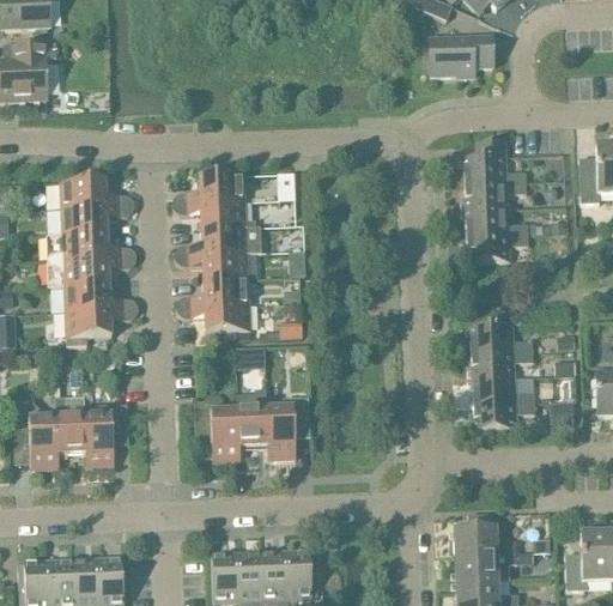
[(0,0),(0,8),(1,29),(49,26),(48,0),(0,0)]
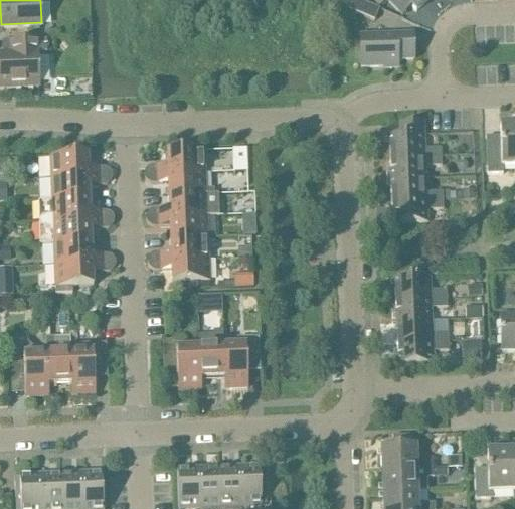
[(379,5),(368,0),(351,0),(349,5),(374,17),(379,5)]
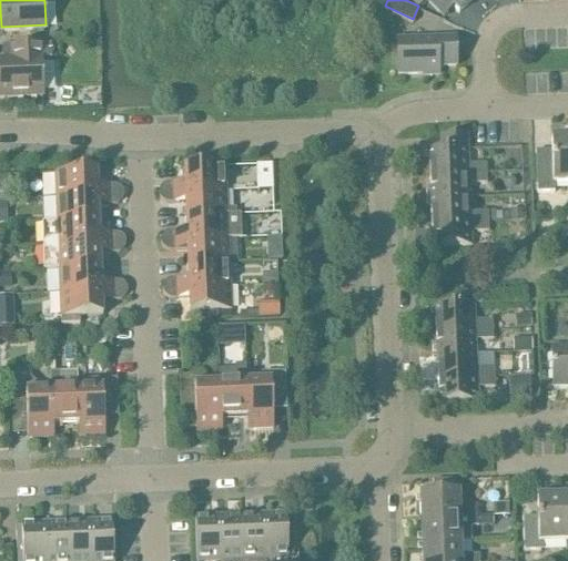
[(432,0),(444,12),(454,2),(459,9),(467,0),(432,0)]
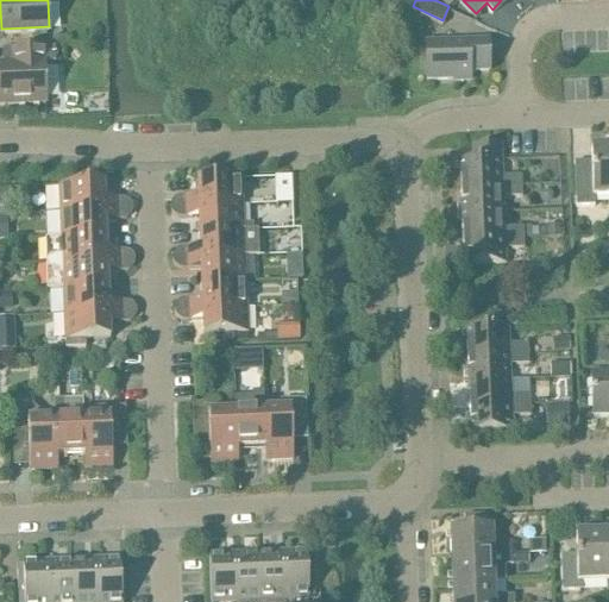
[(489,67),(488,36),(426,37),(427,75),(470,74),(470,67),(489,67)]
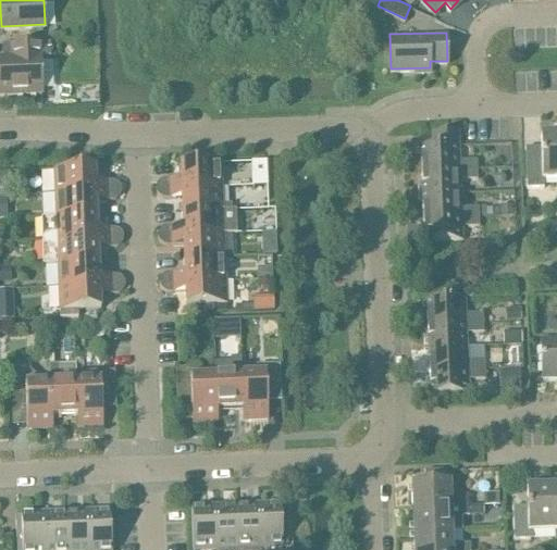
[(51,52),(50,38),(11,40),(12,52),(0,52),(0,90),(42,89),(41,52),(51,52)]
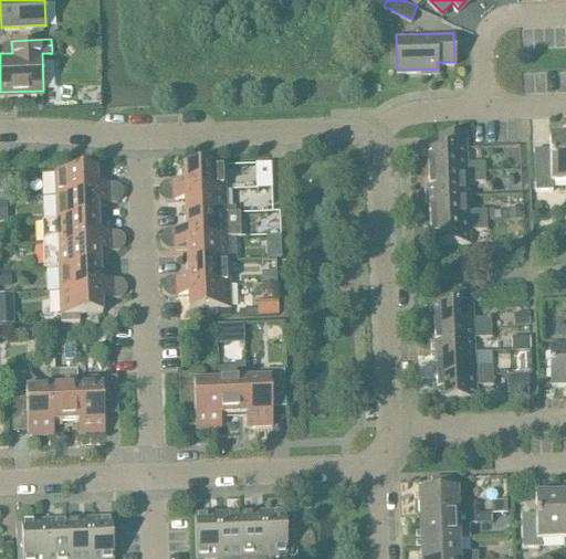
[(565,177),(565,130),(563,134),(549,134),(549,146),(534,147),(535,188),(553,187),(553,178),(565,177)]
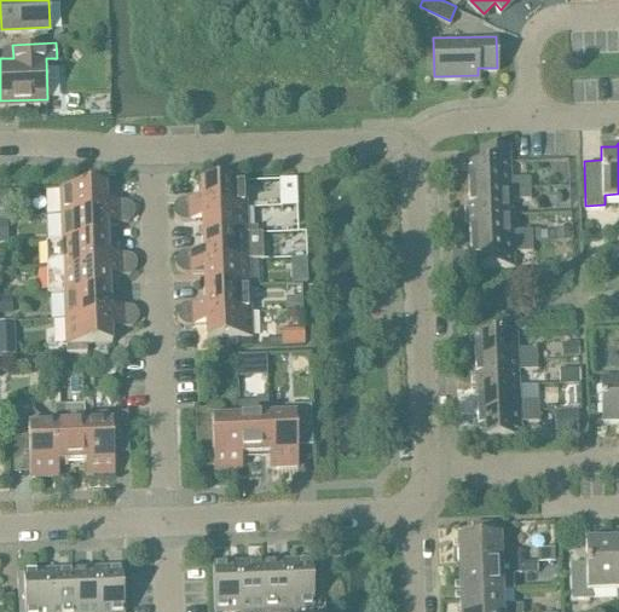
[(467,160),(468,186),(531,184),(530,174),(510,174),(509,144),(480,145),(480,160),(467,160)]
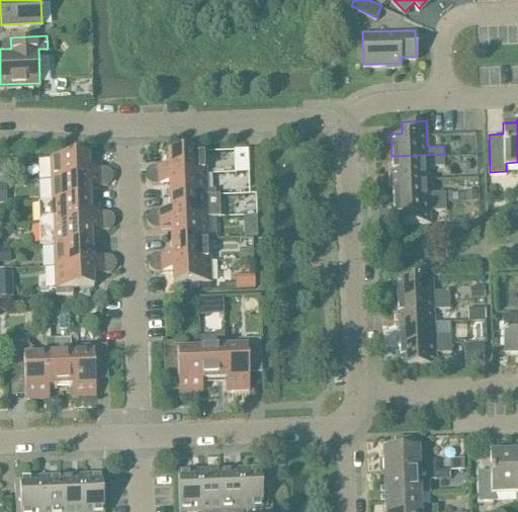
[(145,172),(206,170),(205,148),(167,149),(168,162),(152,163),(150,164),(149,164),(148,165),(147,166),(146,167),(146,168),(145,170),(145,171),(145,172)]
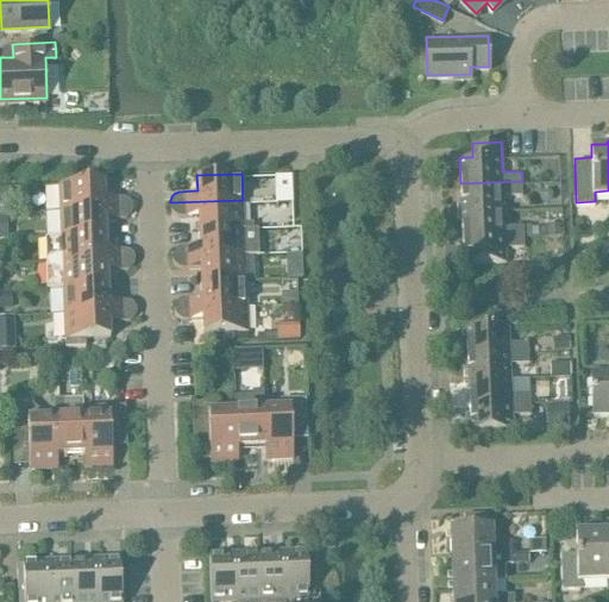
[(60,207),(132,204),(132,201),(131,200),(130,198),(129,196),(127,195),(126,194),(123,194),(105,194),(104,179),(60,181),(60,207)]
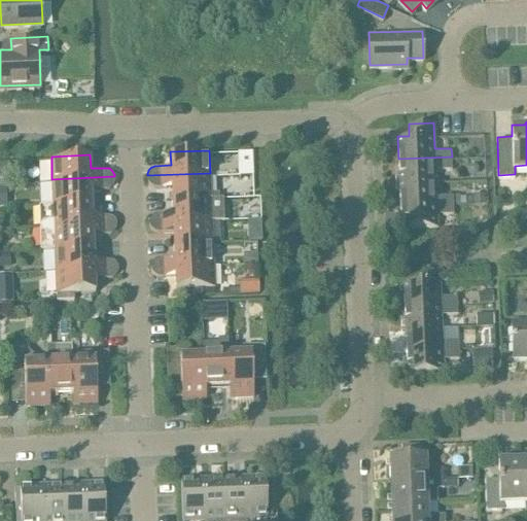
[(452,166),(452,157),(398,159),(399,181),(435,180),(435,167),(452,166)]
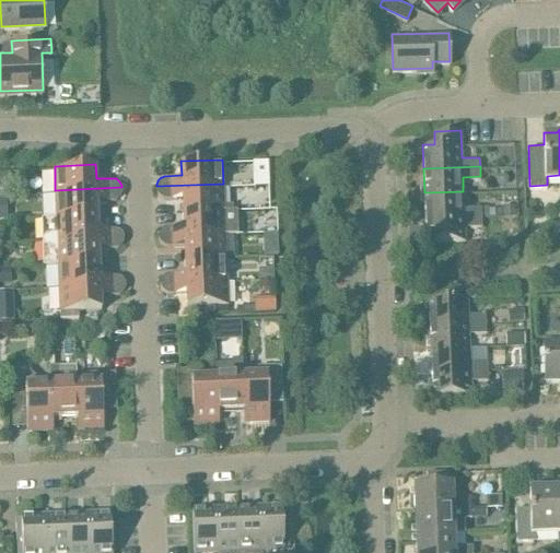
[(183,195),(183,209),(233,207),(233,201),(224,201),(223,184),(156,186),(156,187),(156,188),(156,189),(158,191),(160,192),(161,193),(163,195),(164,196),(166,196),(183,195)]
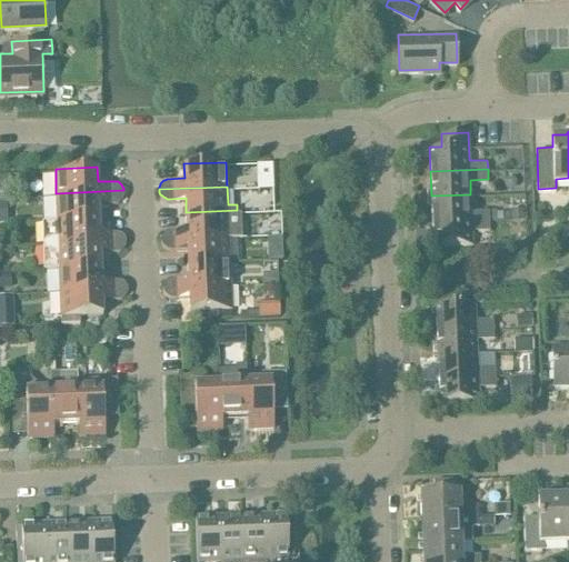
[(123,191),(123,190),(56,193),(57,217),(99,216),(98,201),(115,201),(117,200),(118,200),(120,199),(121,198),(122,197),(123,194),(123,193),(123,191)]
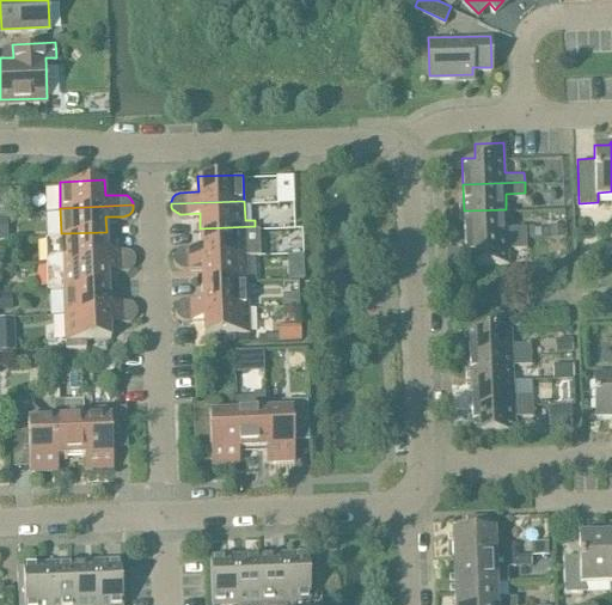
[(464,211),(465,237),(526,234),(526,232),(526,231),(526,224),(507,224),(506,209),(464,211)]
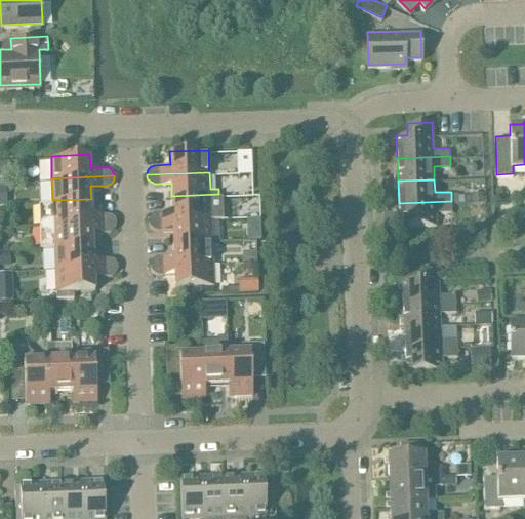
[(472,191),(472,199),(472,200),(483,200),(483,190),(472,190),(472,191)]
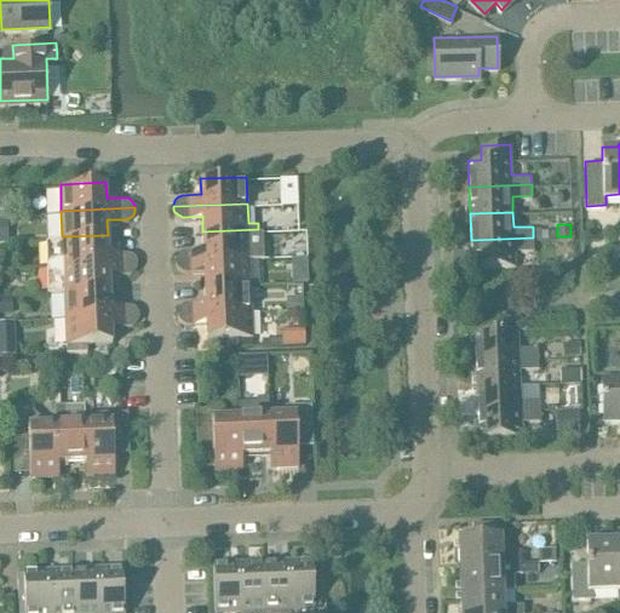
[(258,229),(202,231),(202,247),(184,247),(183,247),(182,248),(179,250),(178,251),(177,252),(177,253),(176,255),(176,256),(176,258),(264,255),(263,229),(258,229)]
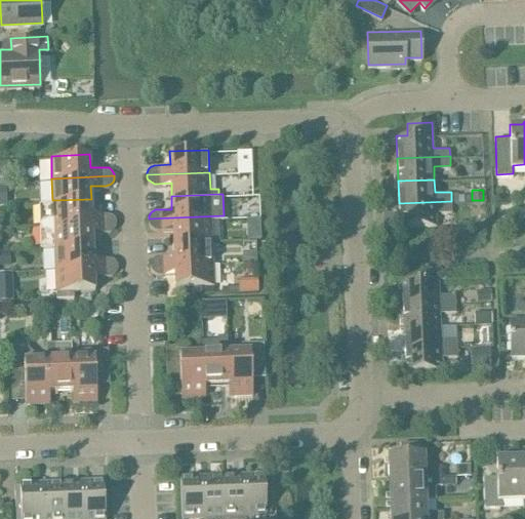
[(91,211),(91,199),(52,200),(39,201),(40,223),(116,220),(116,217),(115,216),(114,214),(113,213),(112,212),(110,211),(109,211),(107,211),(91,211)]
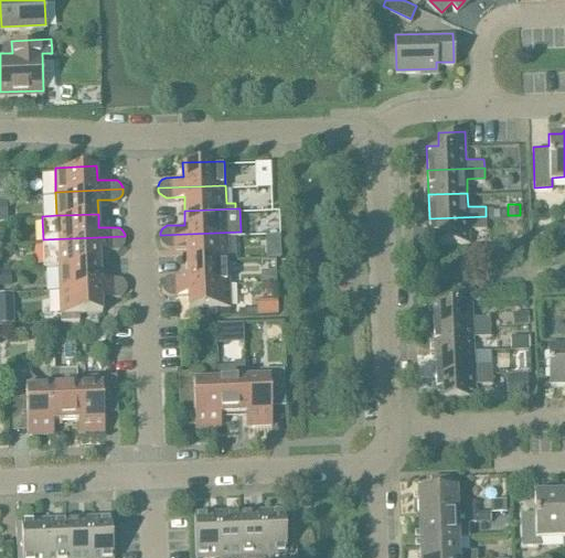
[(487,225),(486,216),(429,218),(430,243),(469,240),(468,226),(487,225)]
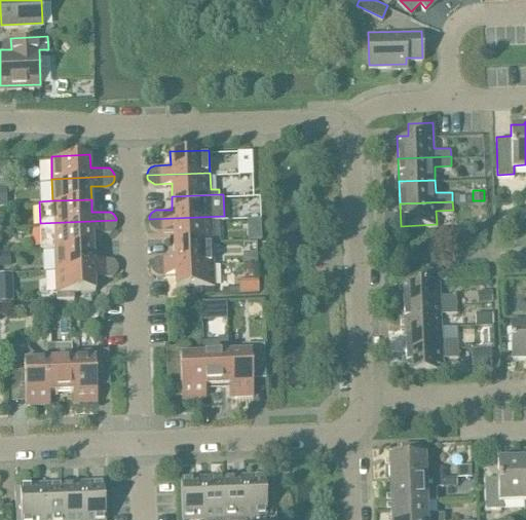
[(224,217),(224,216),(149,219),(149,220),(149,221),(149,223),(150,224),(151,225),(152,226),(153,227),(154,227),(157,228),(158,228),(173,227),(174,240),(212,239),(211,217),(224,217)]
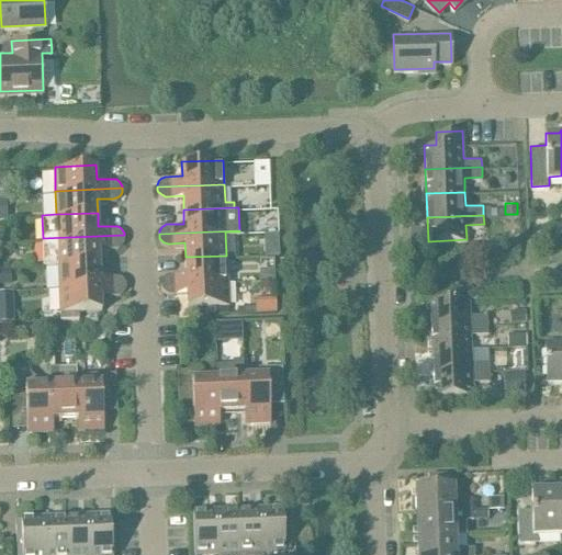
[(124,236),(124,235),(43,238),(44,262),(58,261),(100,260),(99,246),(115,246),(116,245),(119,245),(120,244),(122,242),(123,241),(123,239),(124,238),(124,236)]
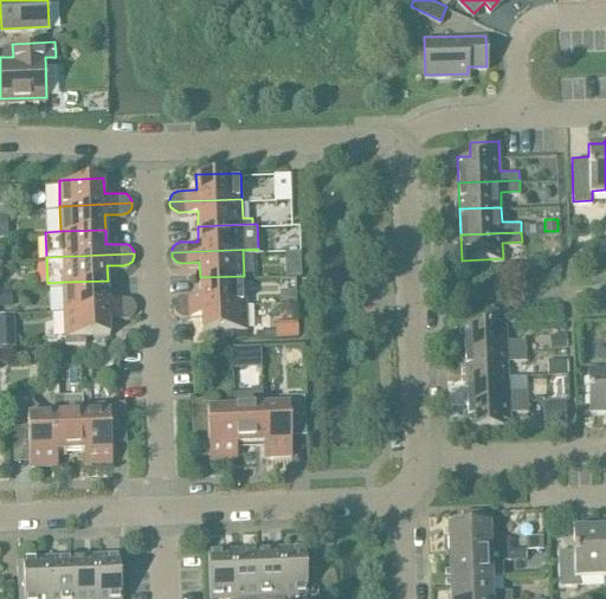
[(173,301),(173,304),(245,301),(244,276),(200,277),(200,292),(182,292),(181,292),(179,294),(178,295),(176,296),(175,297),(174,300),(173,301)]
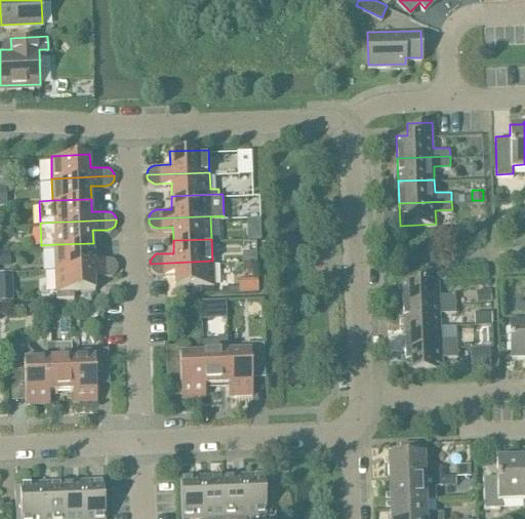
[(93,256),(93,243),(54,244),(55,267),(118,265),(118,264),(117,263),(117,261),(116,260),(115,257),(113,256),(112,256),(110,255),(109,255),(93,256)]
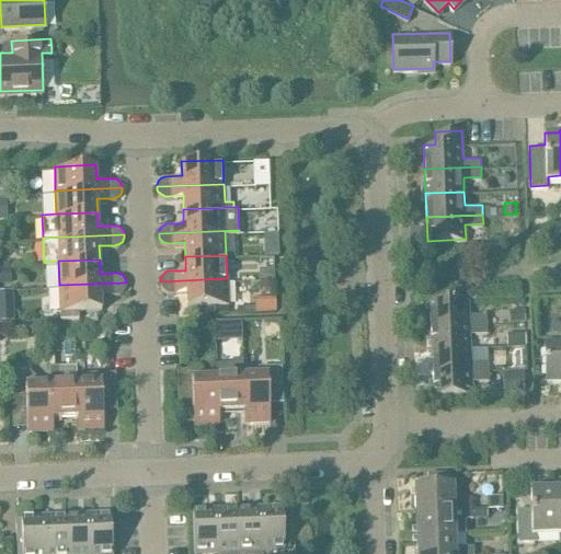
[(0,279),(11,279),(11,263),(0,263),(0,279)]
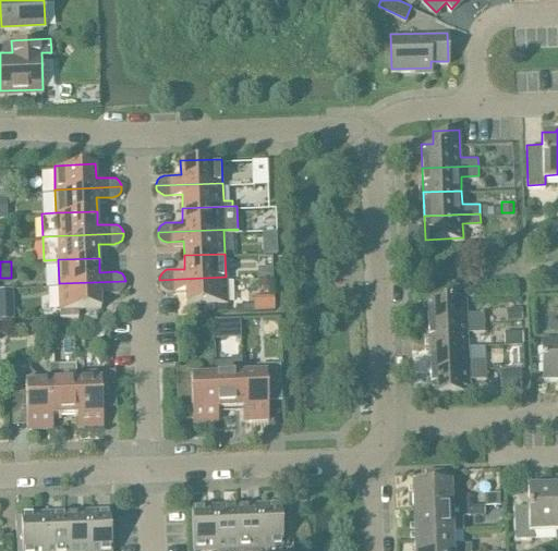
[(273,274),(273,264),(257,264),(257,276),(273,274)]
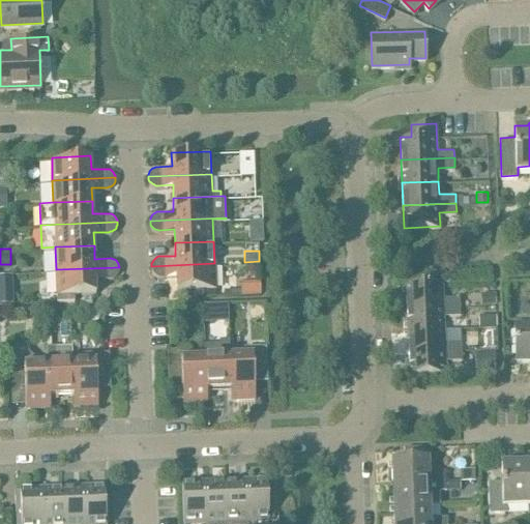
[(214,263),(151,266),(152,268),(152,269),(153,271),(154,272),(156,273),(157,274),(159,274),(160,274),(176,274),(176,288),(215,286),(214,263)]
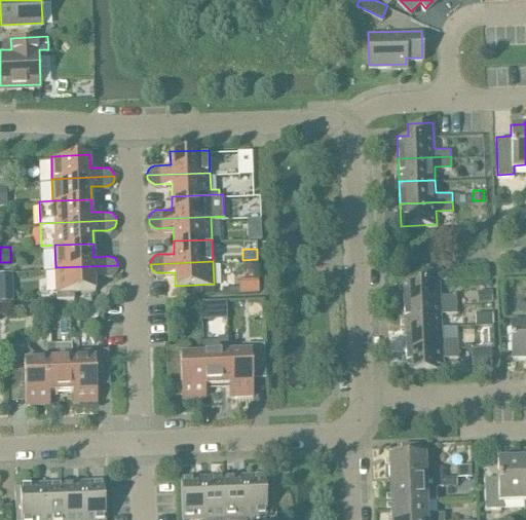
[(118,265),(55,267),(57,296),(65,296),(65,290),(95,289),(95,275),(109,274),(111,274),(112,273),(114,272),(115,271),(116,270),(117,268),(117,267),(118,265)]
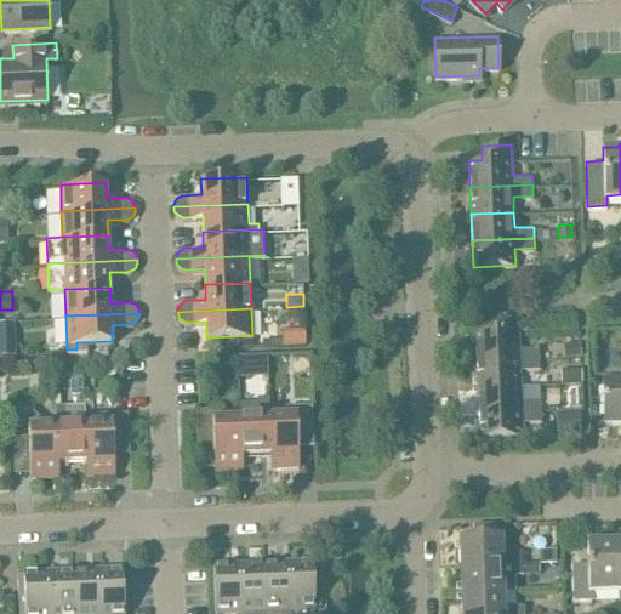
[(303,323),(279,324),(280,341),(305,340),(303,323)]
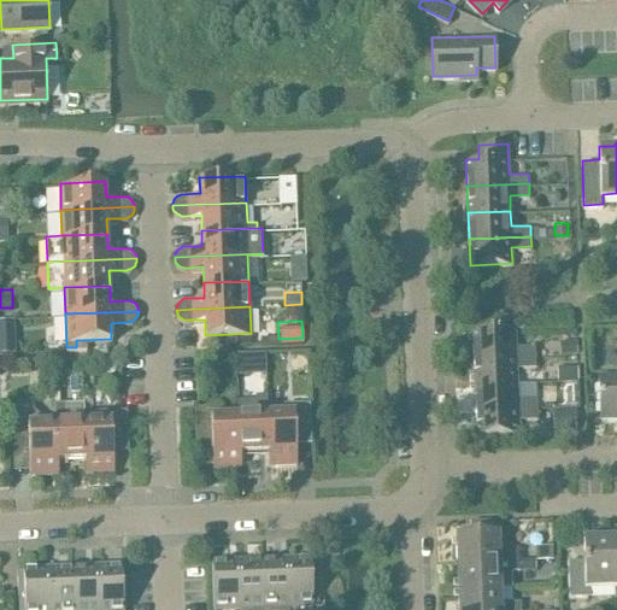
[(472,329),(474,356),(535,353),(535,342),(516,344),(515,328),(472,329)]
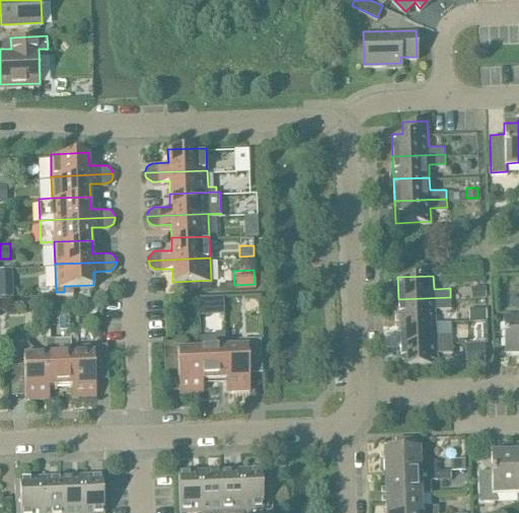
[(0,279),(0,293),(13,293),(12,279),(0,279)]
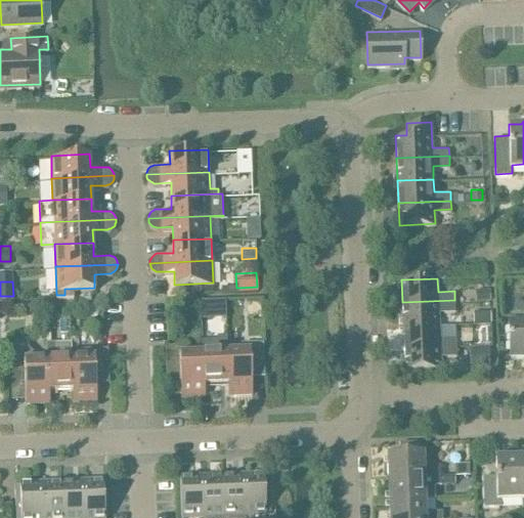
[(490,297),(489,287),(476,288),(476,298),(490,297)]
